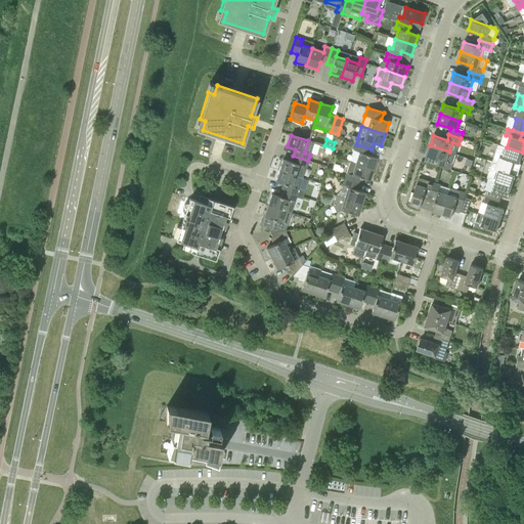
[(355,164),(374,169),(377,158),(369,155),(372,149),(356,144),(354,150),(359,151),(355,164)]
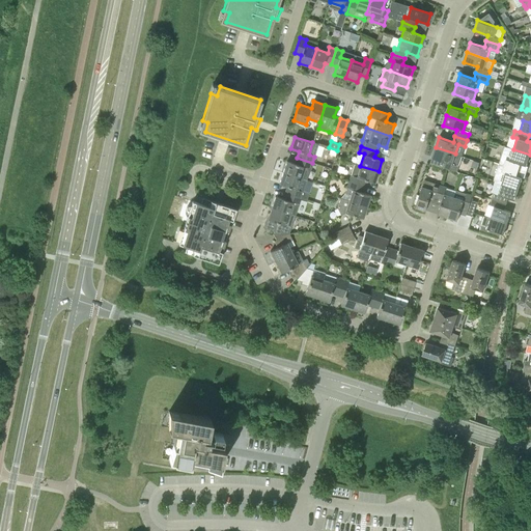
[(456,172),(458,166),(462,156),(455,154),(436,147),(432,158),(446,162),(444,168),(456,172)]
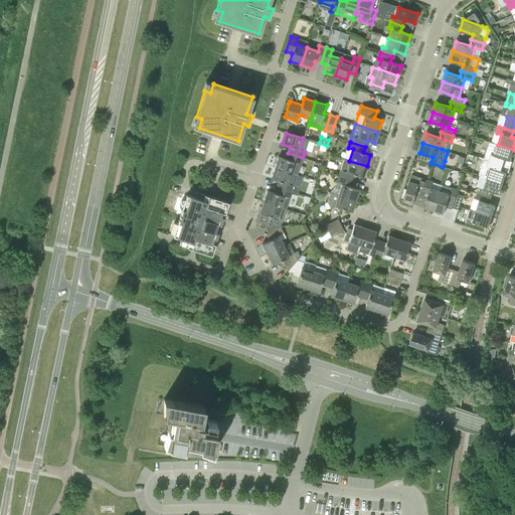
[(488,160),(502,164),(504,159),(510,161),(514,150),(498,145),(494,155),(490,154),(488,160)]
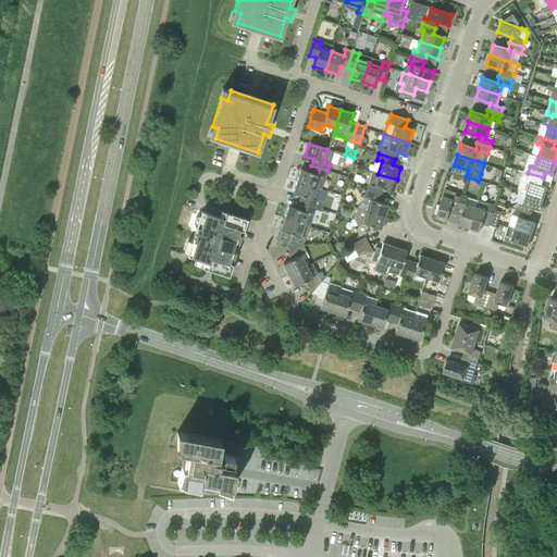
[(297,181),(322,189),(322,188),(317,187),(321,175),(325,177),(327,171),(311,165),(309,171),(301,169),(297,181)]
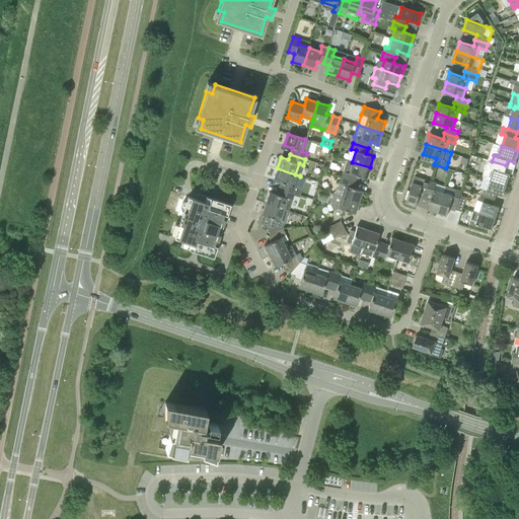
[(341,177),(357,182),(359,176),(366,178),(370,167),(352,162),(347,160),(341,177)]
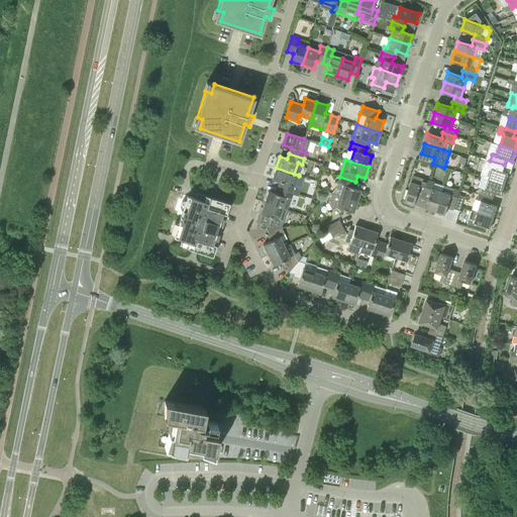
[(489,179),(505,184),(509,173),(502,171),(504,165),(490,161),(488,167),(492,168),(489,179)]
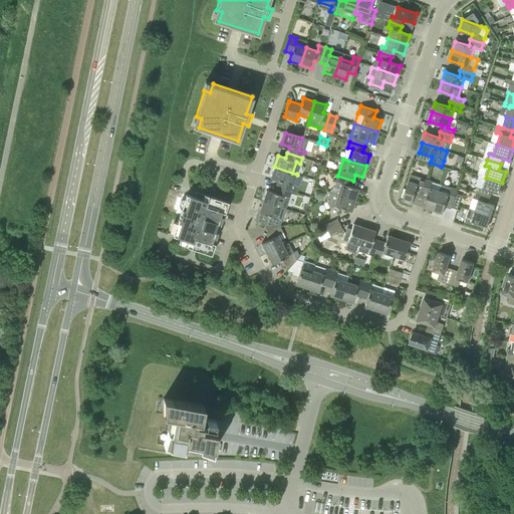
[(276,187),(291,192),(298,194),(300,187),(294,185),(297,175),(274,167),(270,178),(278,181),(276,187)]
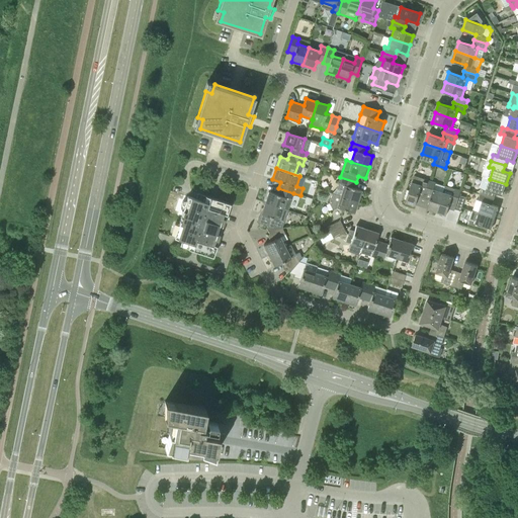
[(340,196),(358,201),(361,190),(354,188),(356,182),(340,177),(337,188),(342,190),(340,196)]
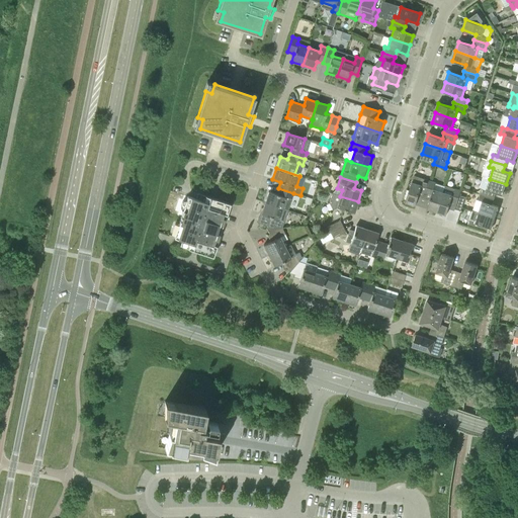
[(420,191),(426,193),(430,181),(424,179),(422,185),(412,182),(406,201),(416,204),(420,191)]
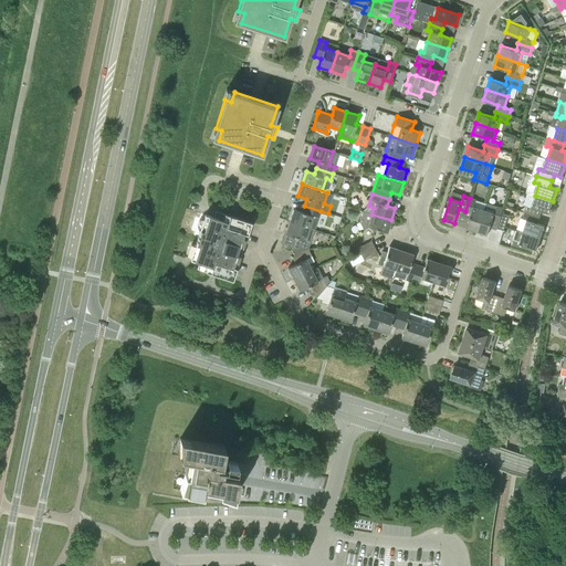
[(524,212),(540,218),(542,211),(549,213),(553,201),(535,196),(531,207),(526,206),(524,212)]
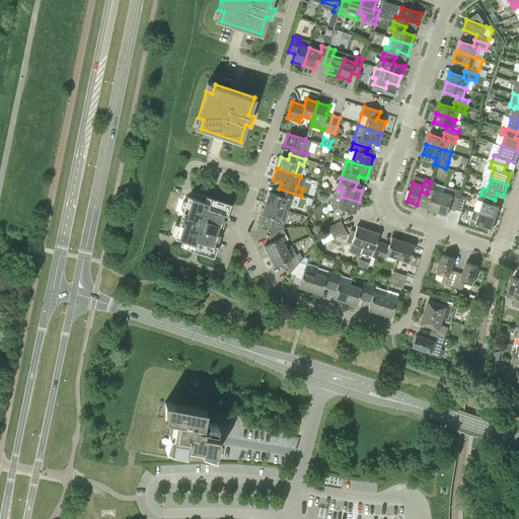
[(428,209),(438,212),(446,187),(437,183),(431,181),(427,194),(433,196),(428,209)]
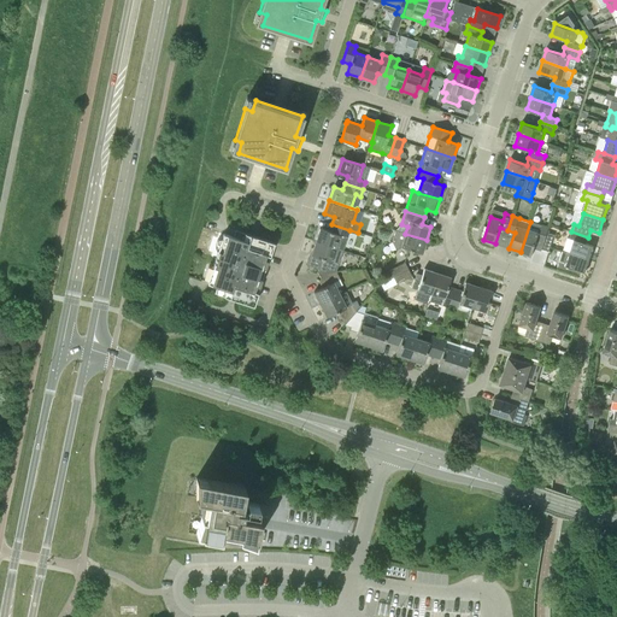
[(538,240),(545,242),(547,233),(550,228),(542,225),(530,222),(521,252),(532,256),(538,240)]
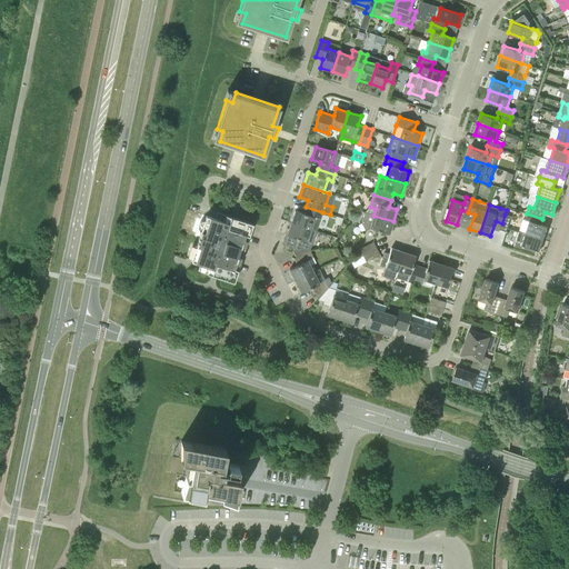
[(291,222),(310,229),(315,217),(320,219),(322,212),(306,207),(303,213),(295,210),(291,222)]
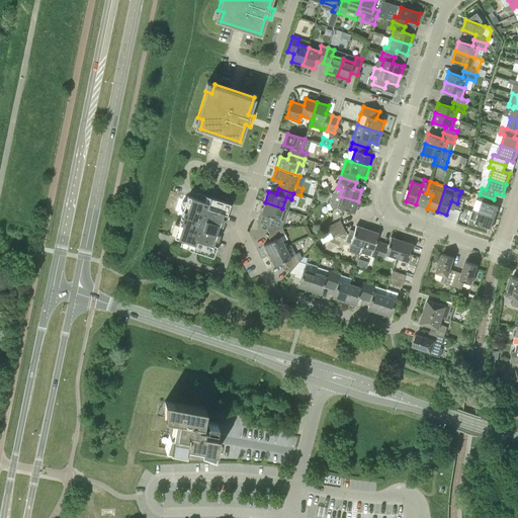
[(213,257),(224,226),(231,203),(197,193),(195,198),(187,196),(174,238),(182,240),(180,246),(213,257)]
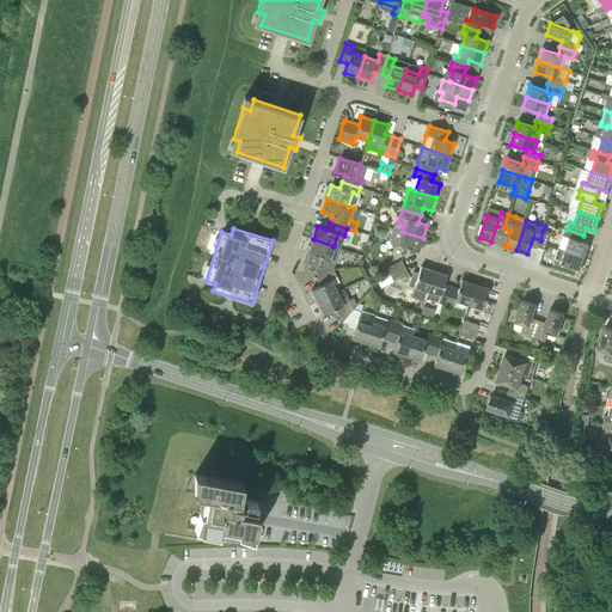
[(392,248),(398,245),(418,252),(423,238),(402,232),(392,228),(389,239),(392,248)]
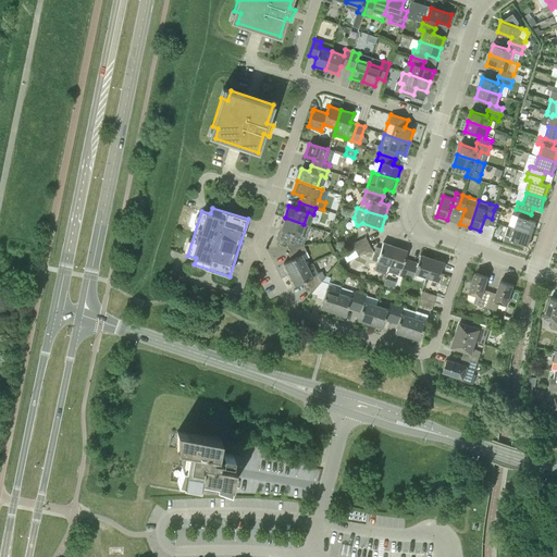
[(515,229),(532,234),(536,222),(529,220),(531,214),(516,209),(515,215),(512,214),(508,226),(515,229)]
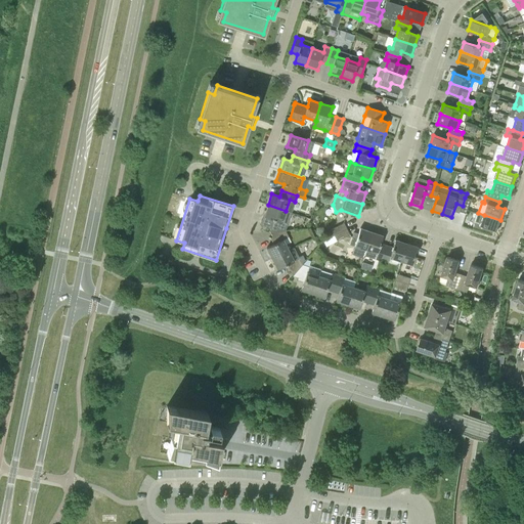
[(465,198),(463,206),(461,212),(467,214),(471,200),(465,198)]
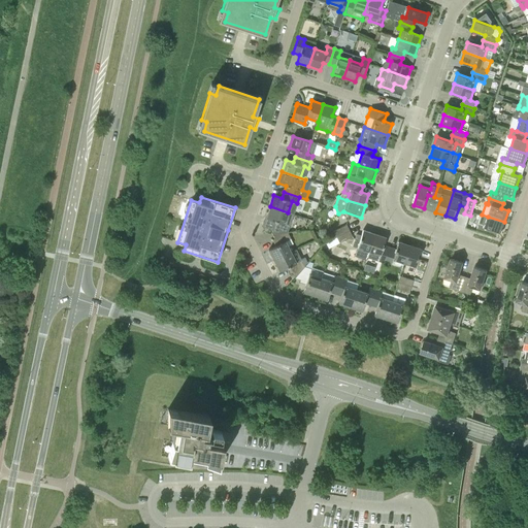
[(288,232),(290,226),(294,215),(288,212),(270,206),(263,227),(273,230),(272,233),(288,232)]
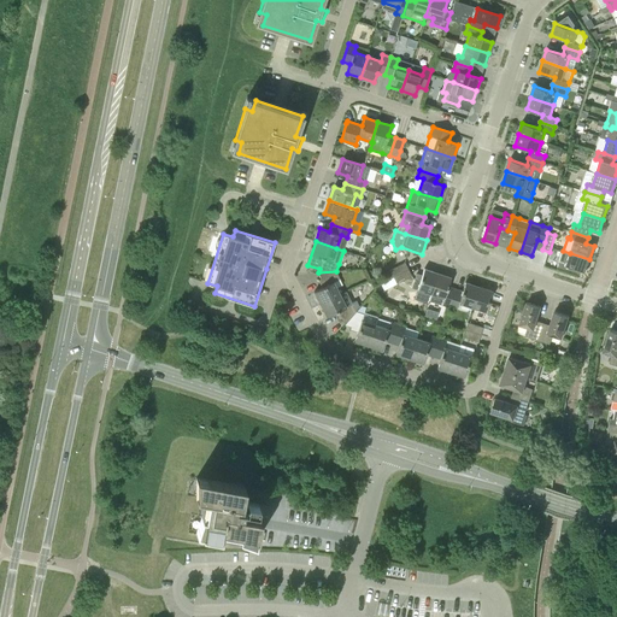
[(581,275),(582,271),(586,272),(589,259),(570,253),(563,251),(558,268),(581,275)]
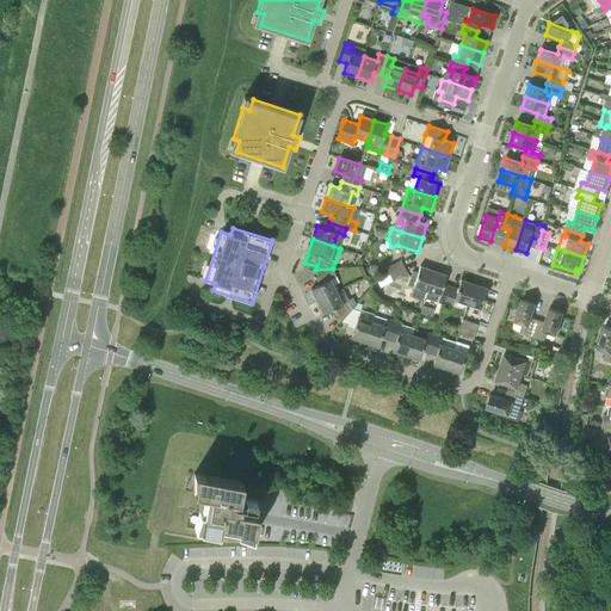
[(386,276),(389,275),(405,266),(401,260),(393,264),(390,259),(386,263),(388,266),(382,270),(386,276)]
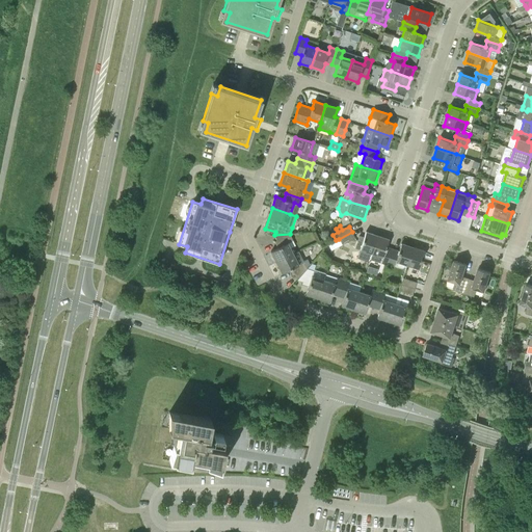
[(339,239),(342,244),(355,238),(352,232),(339,239)]
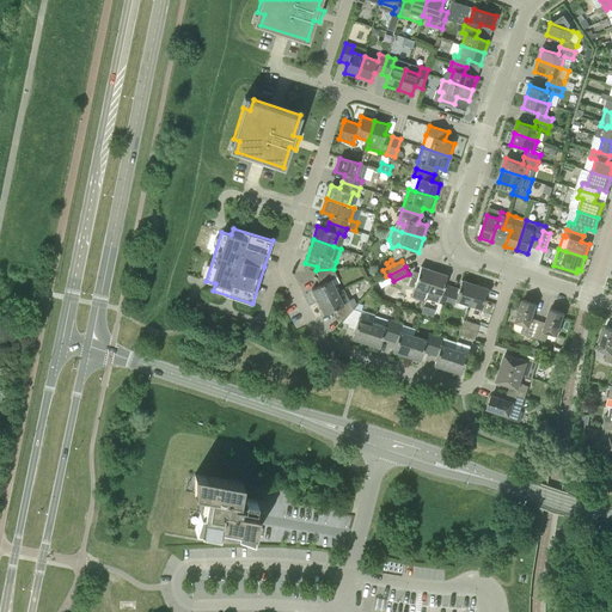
[(412,294),(424,298),(434,271),(421,267),(418,275),(412,273),(408,286),(414,287),(412,294)]
